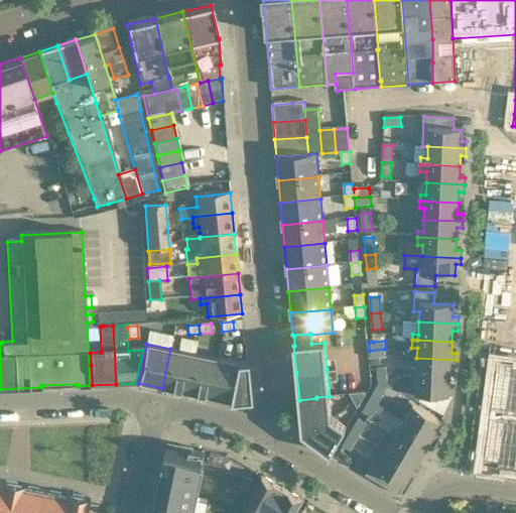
[(162,388),(186,393),(195,354),(170,349),(162,388)]
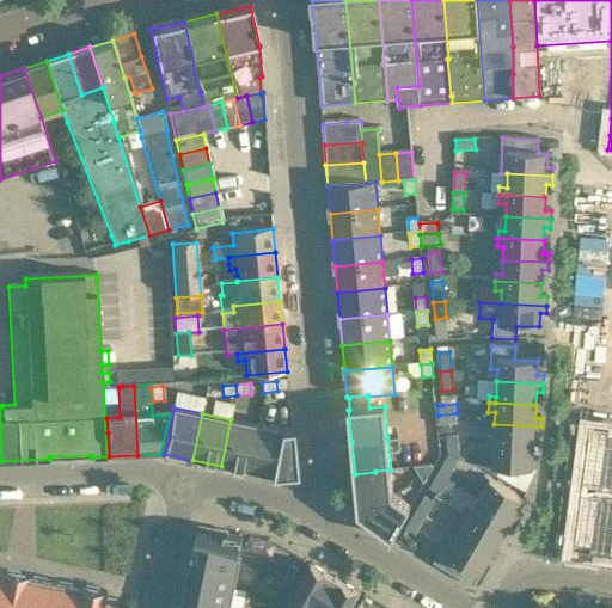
[(457,413),(438,416),(439,425),(458,424),(457,413)]
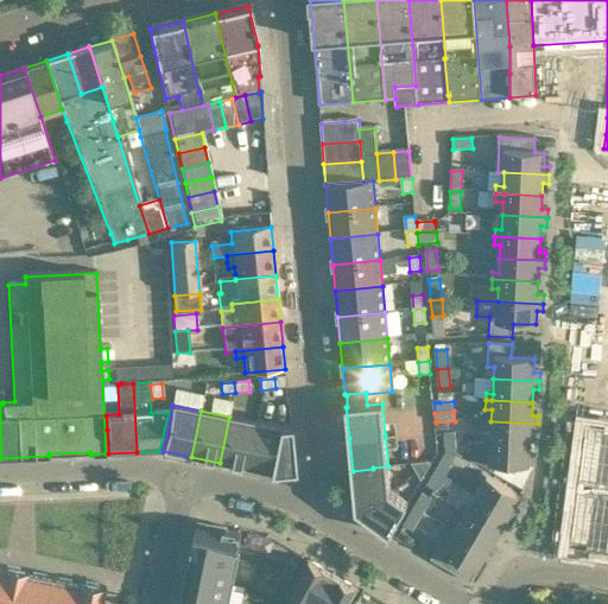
[(220,463),(247,469),(257,423),(229,417),(220,463)]
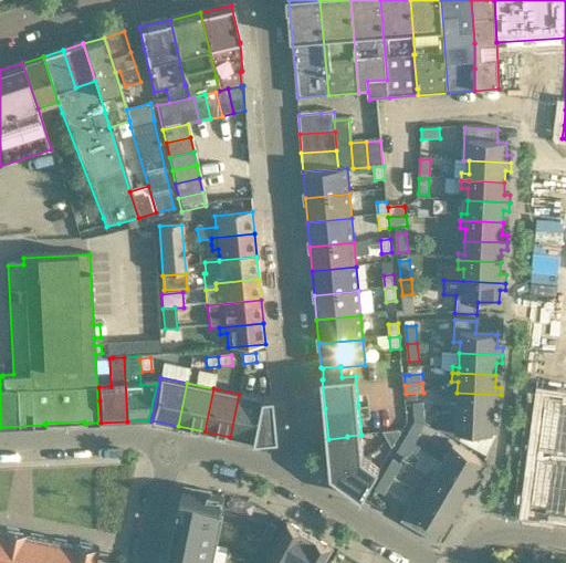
[(494,403),(500,403),(501,395),(457,393),(457,406),(450,406),(450,413),(494,415),(494,403)]
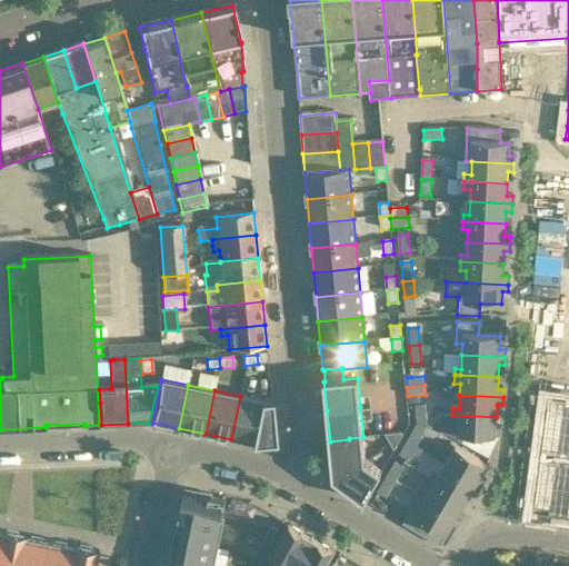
[(231,439),(252,444),(276,442),(271,399),(261,400),(240,396),(231,439)]
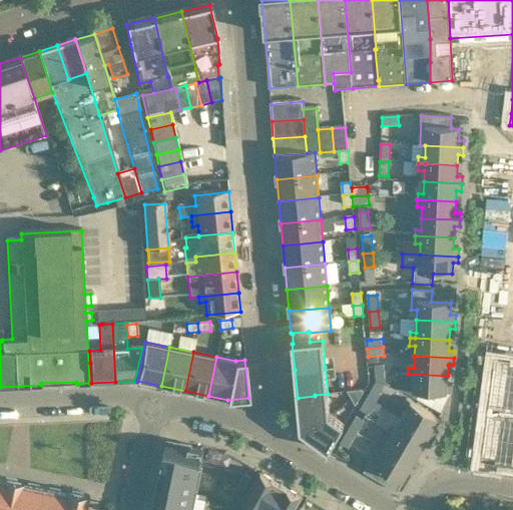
[(480,463),(512,467),(512,365),(493,363),(487,407),(485,418),(486,418),(480,463)]
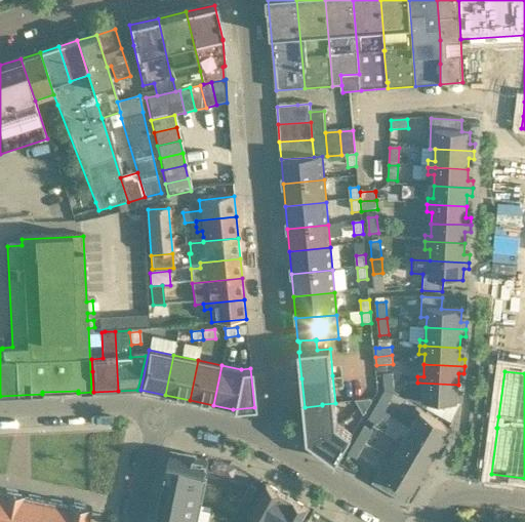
[(384,377),(386,392),(395,394),(393,376),(384,377)]
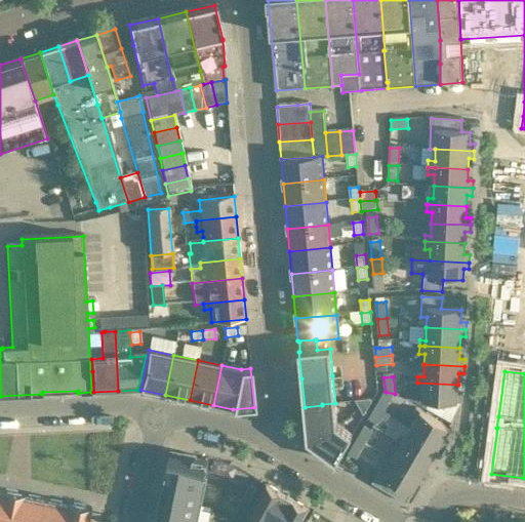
[(407,383),(406,399),(422,407),(422,402),(430,402),(427,409),(452,423),(462,404),(462,396),(457,396),(458,385),(417,383),(407,383)]
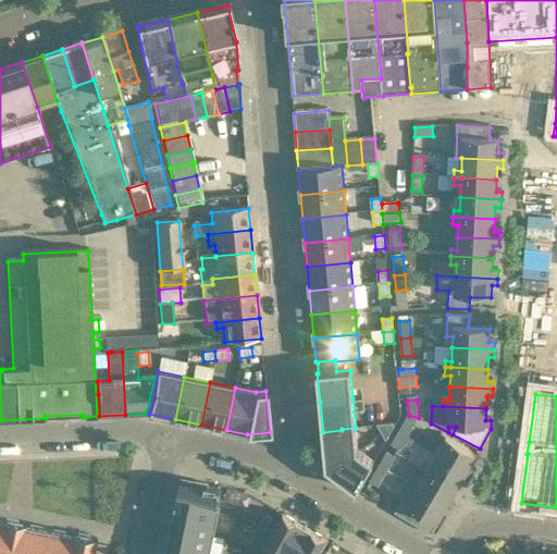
[(408,438),(419,418),(409,416),(399,432),(408,438)]
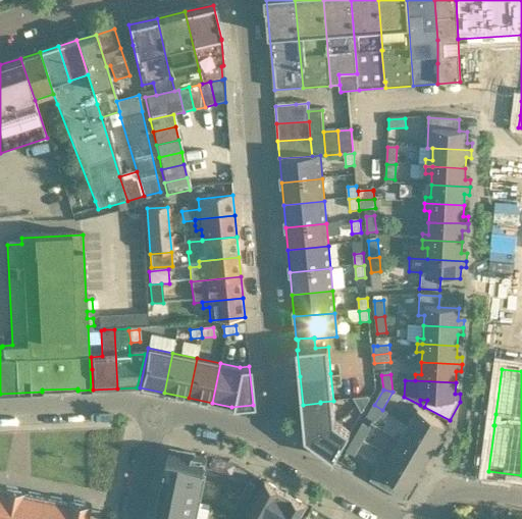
[(353,399),(362,414),(370,400),(368,398),(353,399)]
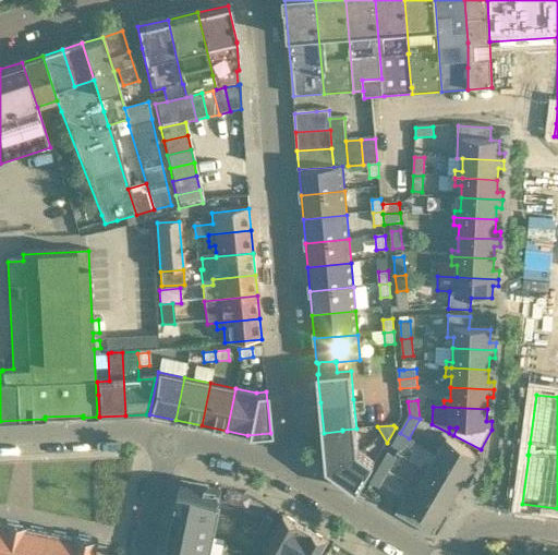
[(342,431),(324,433),(327,470),(359,451),(356,429),(342,430),(342,431)]
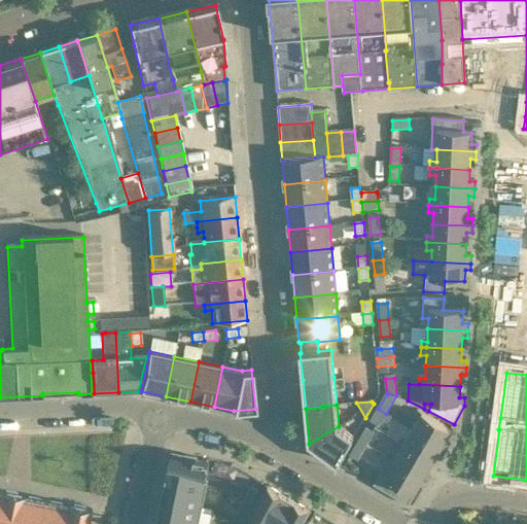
[(378,426),(386,414),(378,409),(370,422),(378,426)]
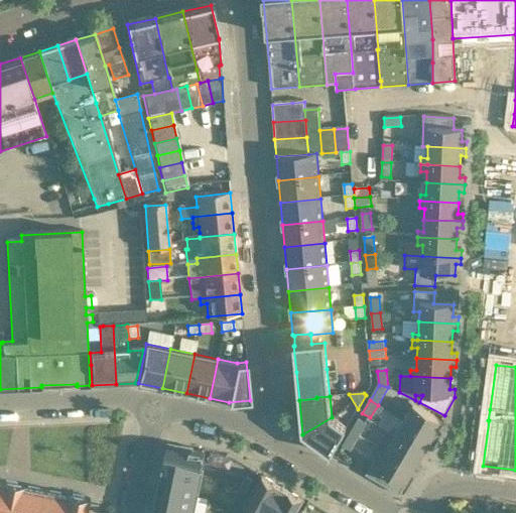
[(442,422),(425,412),(413,405),(408,402),(404,408),(409,412),(404,421),(437,441),(441,435),(436,432),(442,422)]
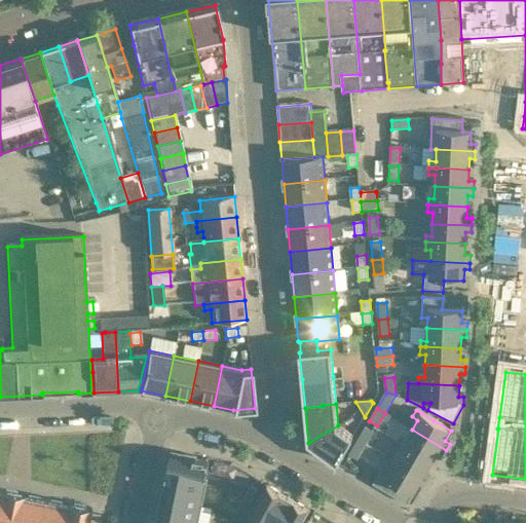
[(337,464),(353,437),(338,425),(308,443),(337,464)]
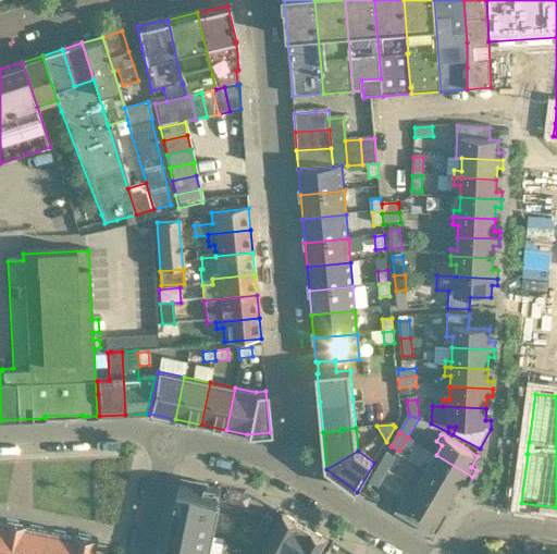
[(387,454),(380,467),(387,472),(396,458),(387,454)]
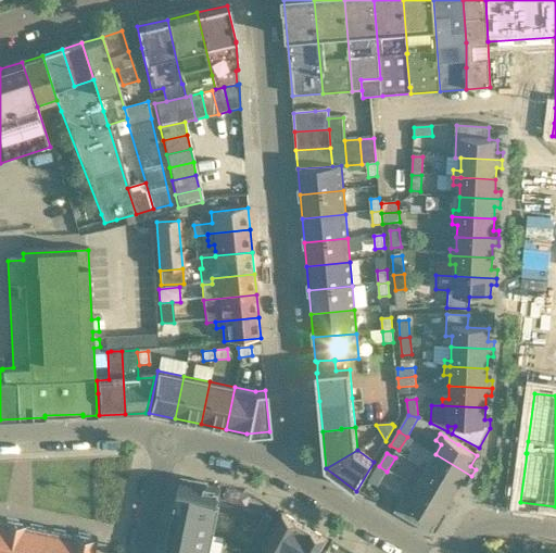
[(471,476),(436,454),(433,456),(429,465),(422,461),(419,467),(426,470),(456,490),(463,479),(467,482),(470,478),(471,476)]
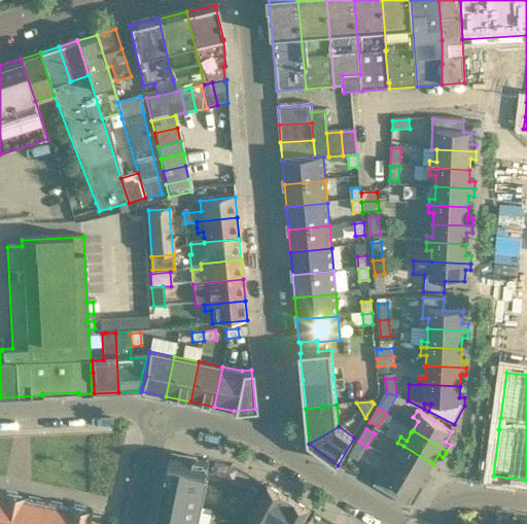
[(361,456),(366,447),(359,442),(350,457),(358,462),(361,456)]
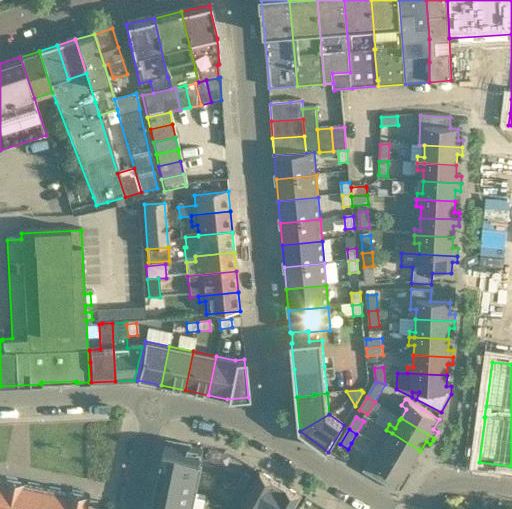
[(420,451),(392,433),(386,430),(382,436),(388,439),(382,449),(416,469),(419,462),(415,460),(420,451)]
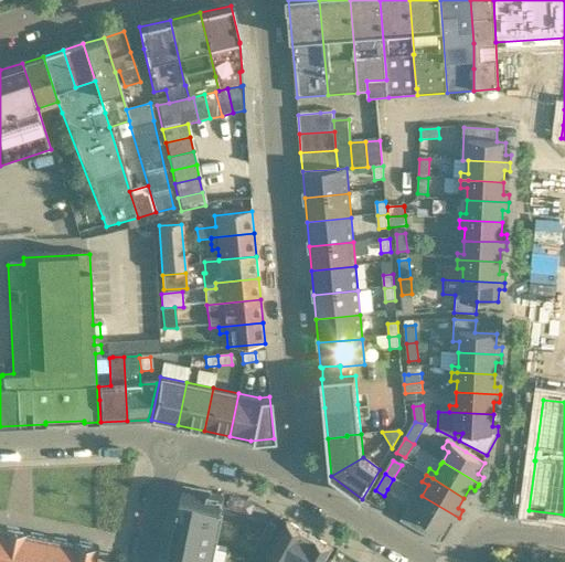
[(183,489),(181,501),(178,515),(180,515),(180,513),(220,522),(224,497),(210,495),(211,492),(199,490),(198,491),(183,489)]
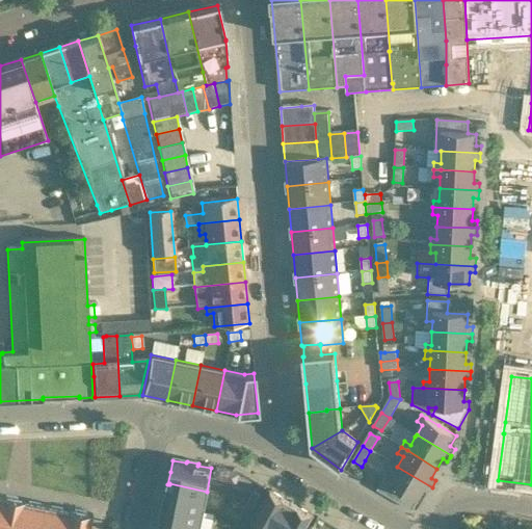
[(377,490),(377,491),(411,511),(423,493),(424,491),(428,494),(432,487),(397,467),(392,476),(388,473),(377,490)]
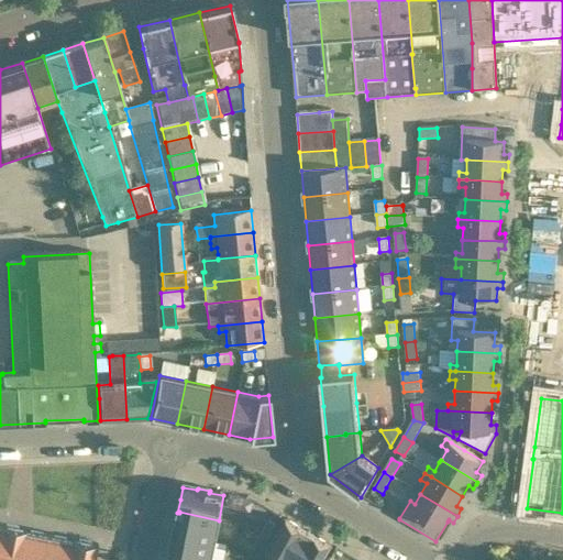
[(219,520),(179,512),(179,513),(177,524),(175,523),(173,535),(213,544),(219,520)]
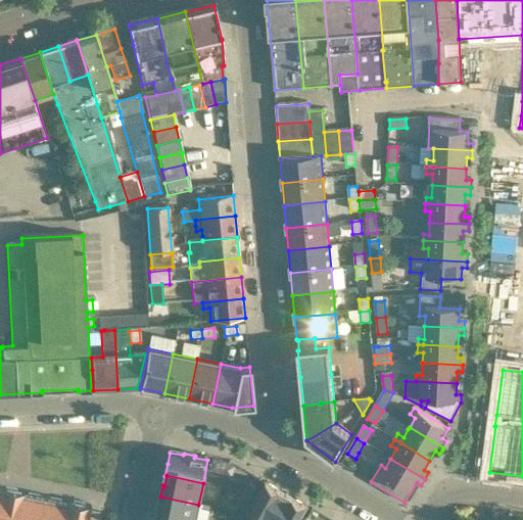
[(272,519),(286,495),(286,494),(277,489),(267,483),(247,517),(251,519),(272,519)]
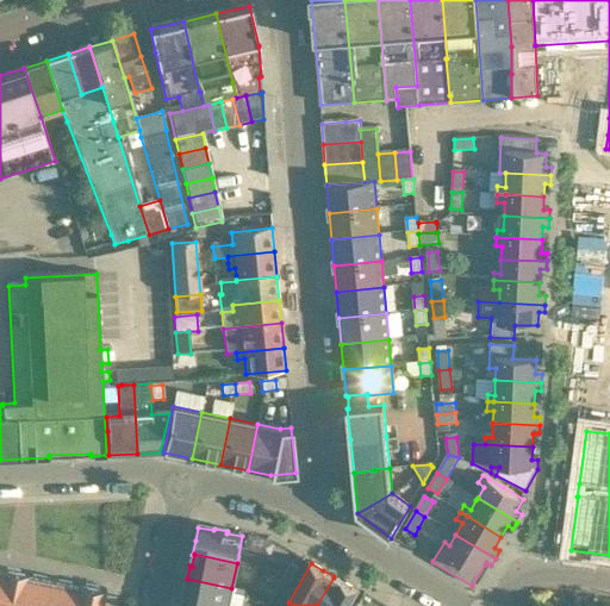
[(291,564),(284,578),(292,582),(299,569),(291,564)]
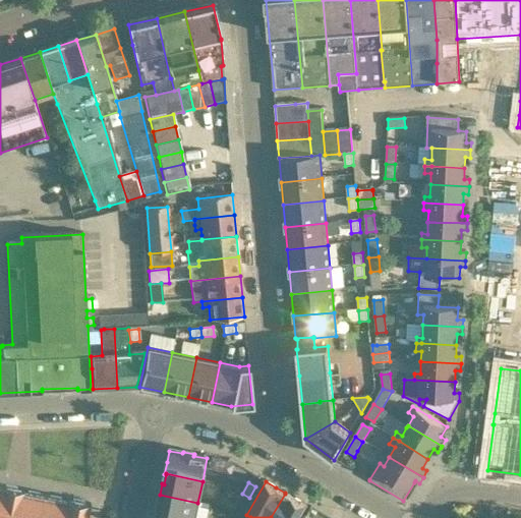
[(0,487),(0,517),(16,517),(22,491),(3,486),(2,488),(0,487)]
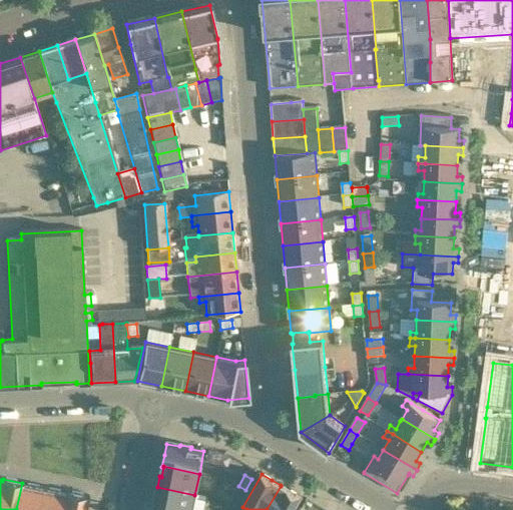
[(22,483),(16,509),(39,509),(44,489),(22,485),(23,483),(22,483)]
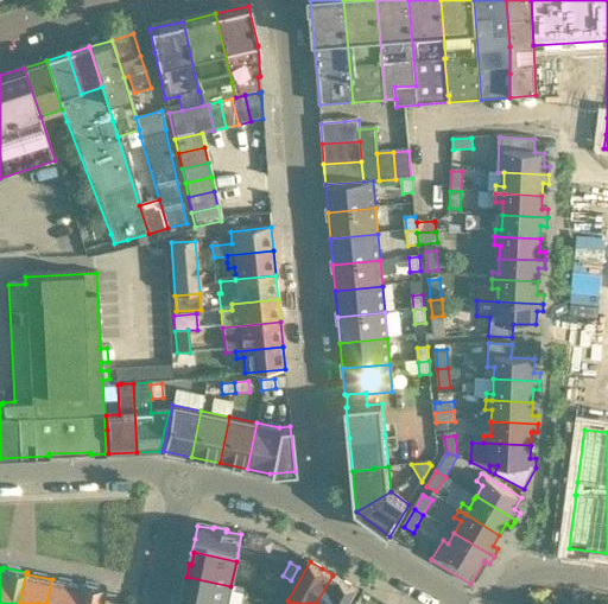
[(284,592),(291,580),(283,576),(276,587),(284,592)]
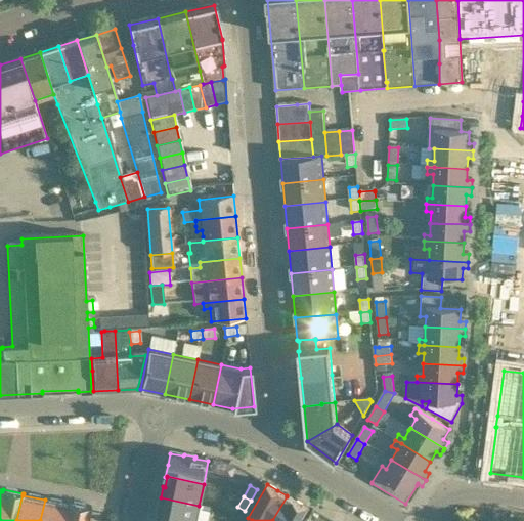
[(299,520),(307,508),(297,502),(288,496),(287,496),(272,520),(299,520)]
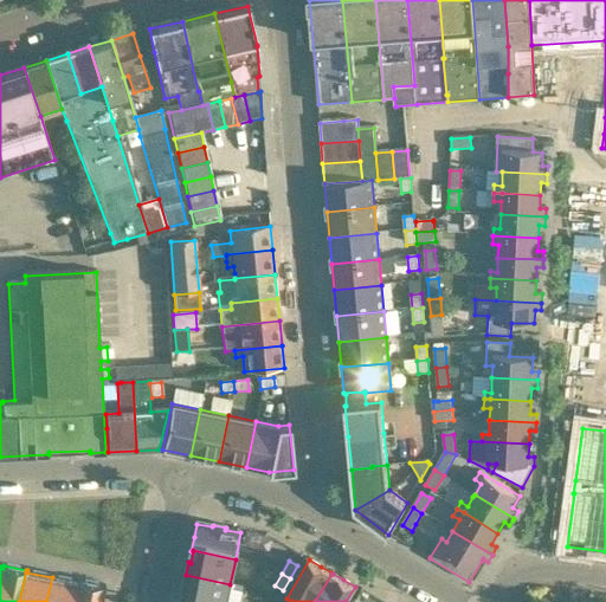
[(226,601),(230,584),(186,575),(184,588),(186,588),(184,599),(184,601),(226,601)]
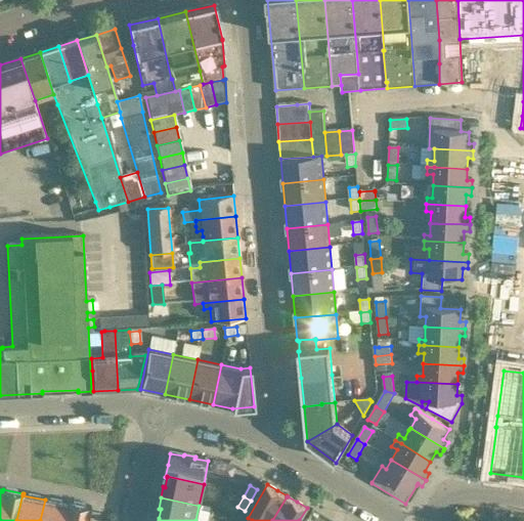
[(63,520),(67,507),(68,503),(67,503),(67,504),(45,500),(40,520),(63,520)]
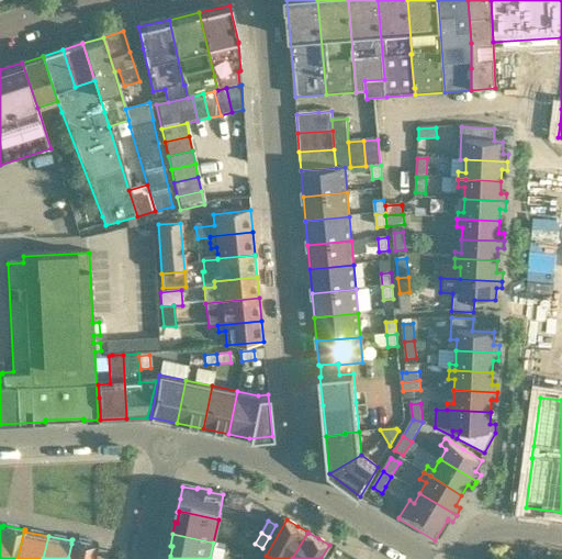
[(94,558),(98,545),(72,539),(71,544),(68,558),(94,558)]
